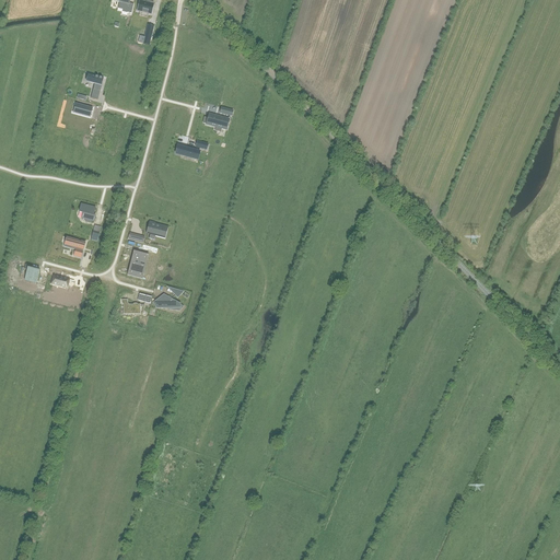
[(114,0),(115,1),(119,2),(118,9),(123,10),(123,12),(127,13),(128,13),(131,13),(133,6),(129,4),(130,0),(114,0)]
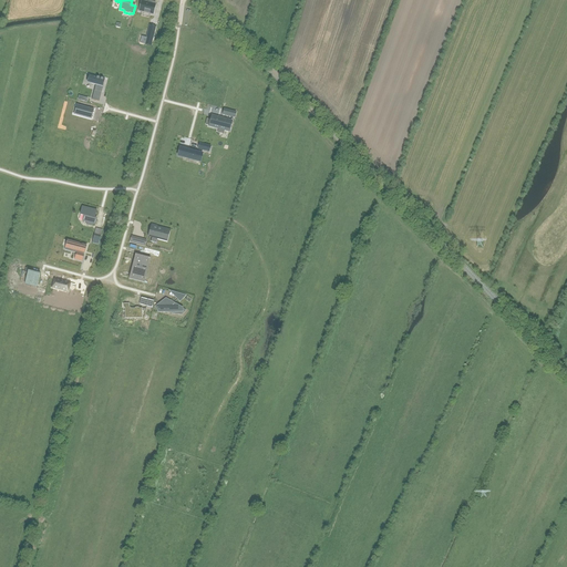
[(142,0),(138,11),(154,16),(156,3),(142,0)]
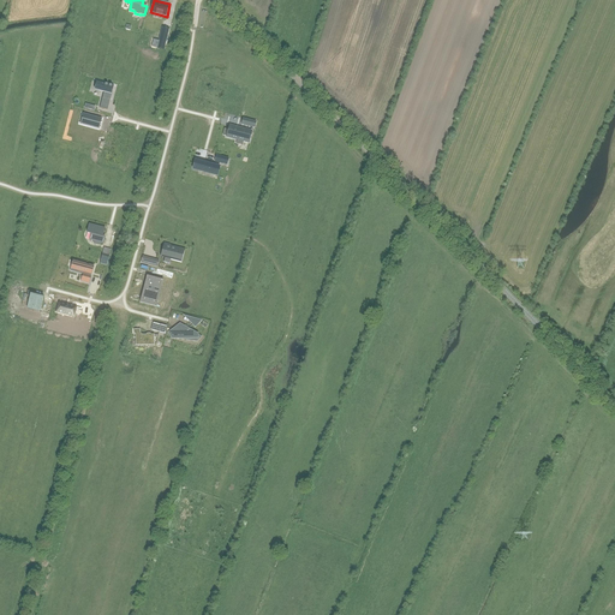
[(97,83),(96,90),(105,93),(103,99),(111,101),(112,95),(114,87),(113,87),(109,85),(108,85),(106,84),(106,85),(97,83)]
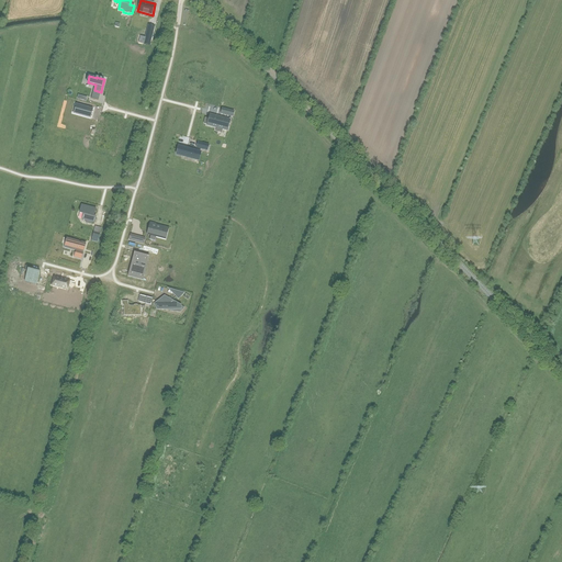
[(76,104),(74,113),(91,117),(93,109),(76,104)]
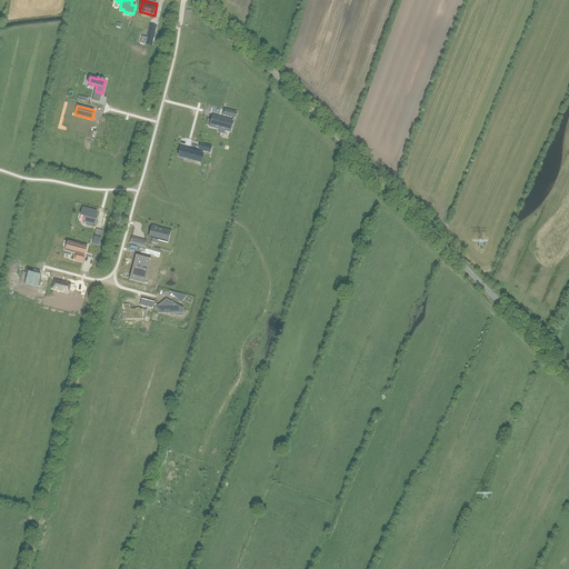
[(230,132),(233,121),(212,116),(210,127),(230,132)]
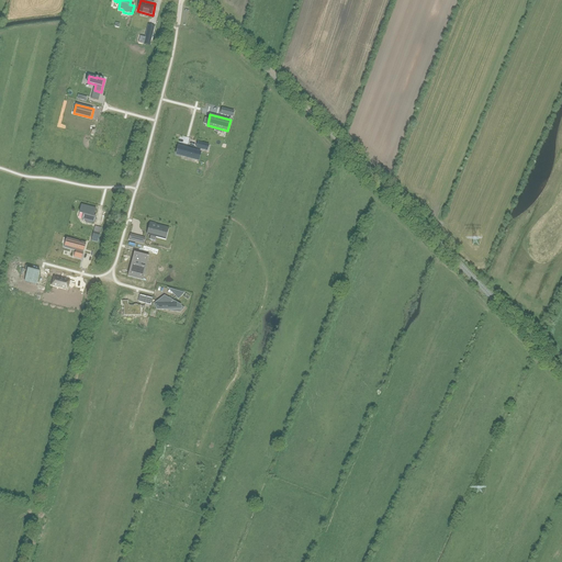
[(186,148),(182,147),(182,148),(179,147),(178,150),(177,155),(199,160),(201,153),(186,148)]
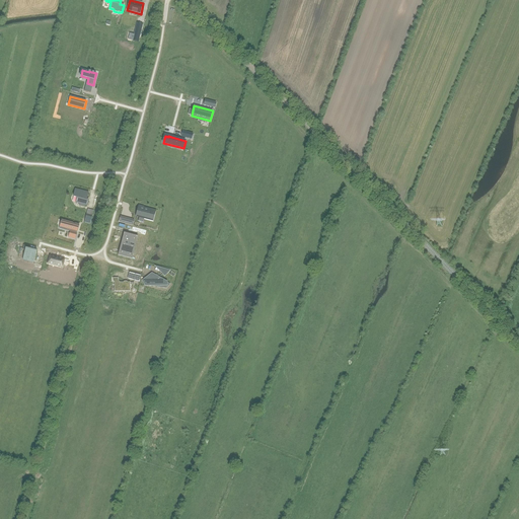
[(75,190),(73,197),(76,198),(75,202),(79,203),(79,205),(84,207),(84,205),(87,205),(88,201),(86,200),(88,193),(75,190)]
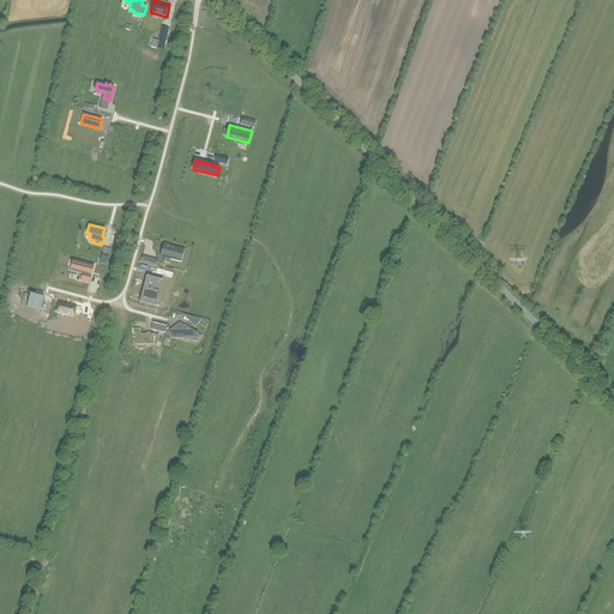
[(162,253),(162,256),(166,256),(163,262),(169,264),(172,256),(179,257),(181,250),(169,246),(169,245),(164,244),(163,248),(162,253)]
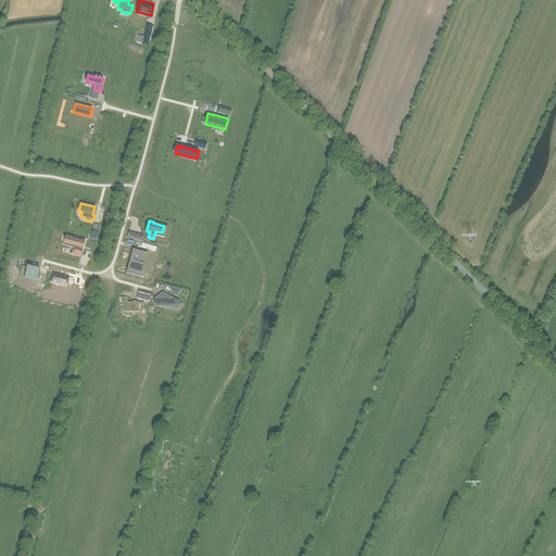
[(65,239),(64,243),(67,243),(67,244),(75,247),(73,254),(74,254),(80,255),(80,256),(83,250),(81,250),(83,248),(83,249),(85,241),(72,238),(66,236),(65,239)]
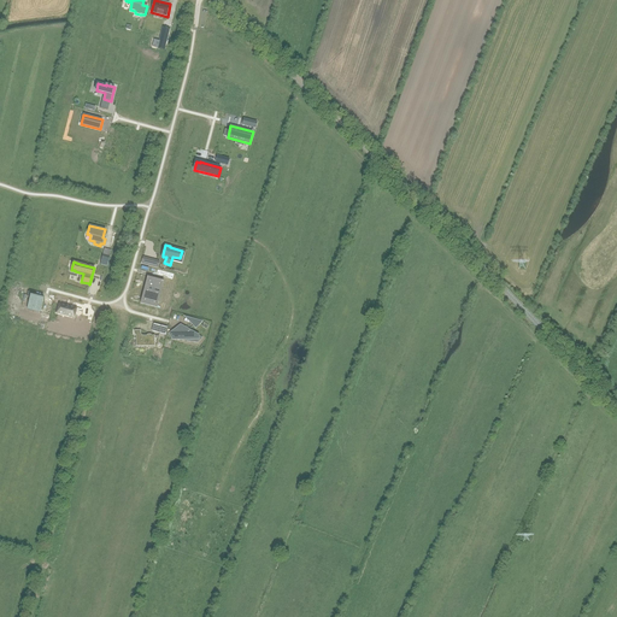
[(158,270),(157,276),(172,280),(174,274),(158,270)]
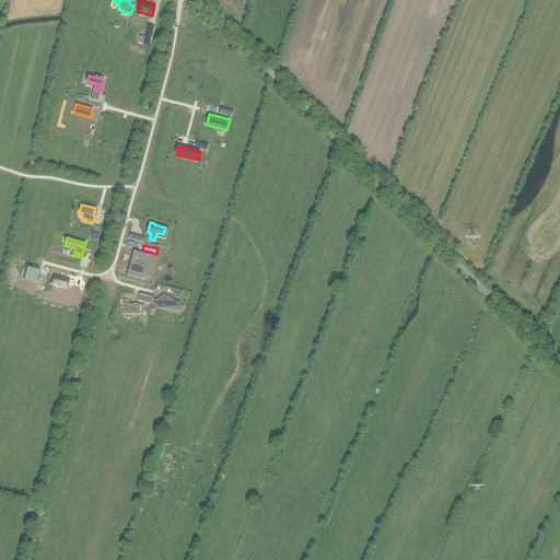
[(135,254),(129,275),(141,278),(147,257),(135,254)]
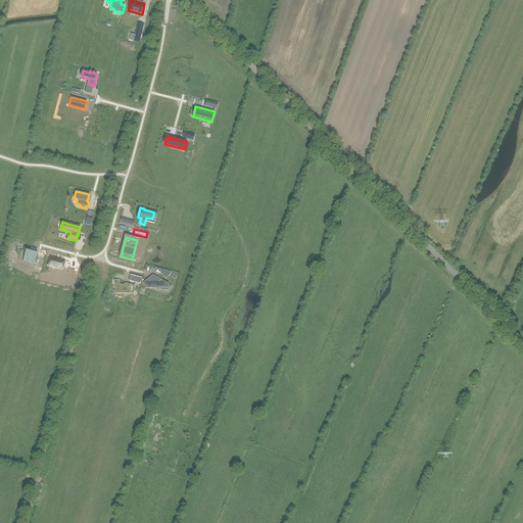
[(24,247),(22,251),(26,252),(24,260),(35,264),(38,253),(30,251),(31,248),(24,247)]
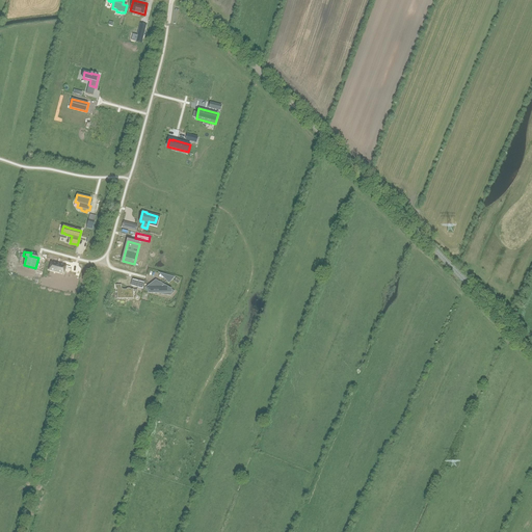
[(51,262),(49,270),(63,273),(65,266),(71,267),(59,264),(51,262)]
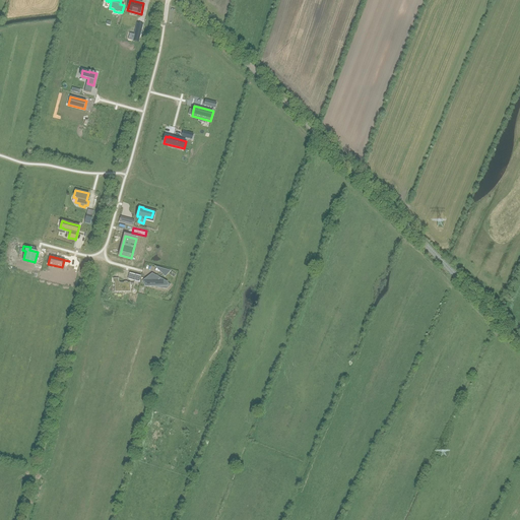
[(152,273),(142,281),(145,286),(168,287),(168,282),(152,273)]
